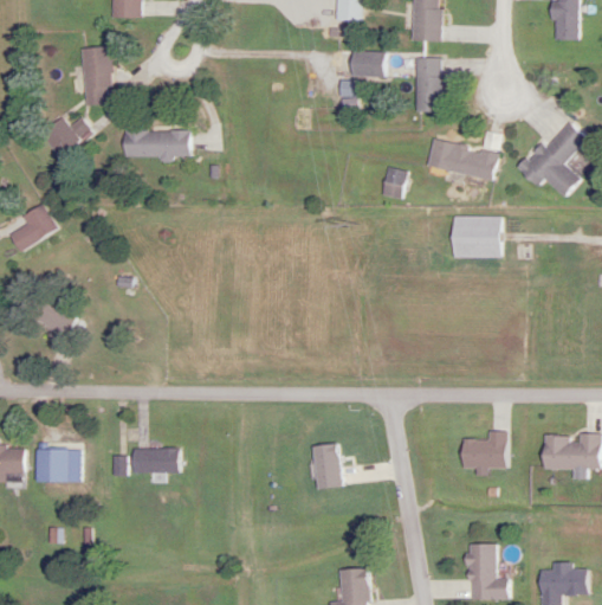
[(112,0),(114,18),(142,18),(141,0),(112,0)]
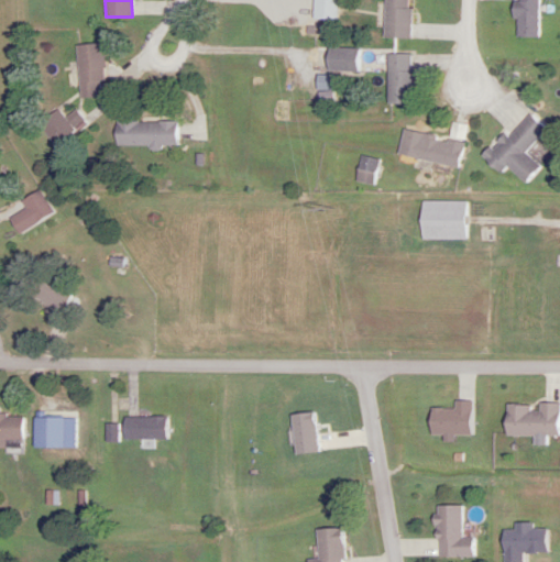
[(339,19),(339,0),(314,0),(314,19),(339,19)]
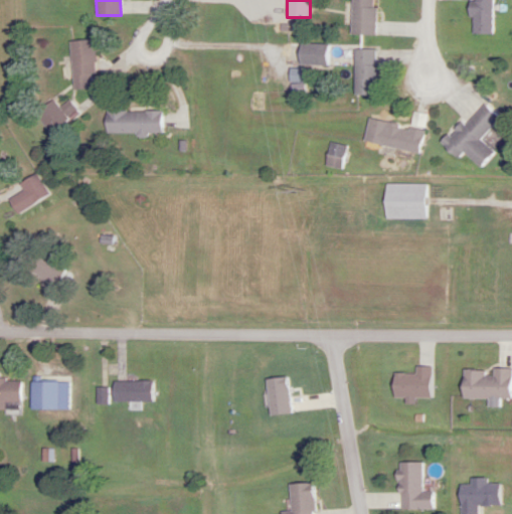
[(376,34),(376,0),(351,0),(352,34),(376,34)]
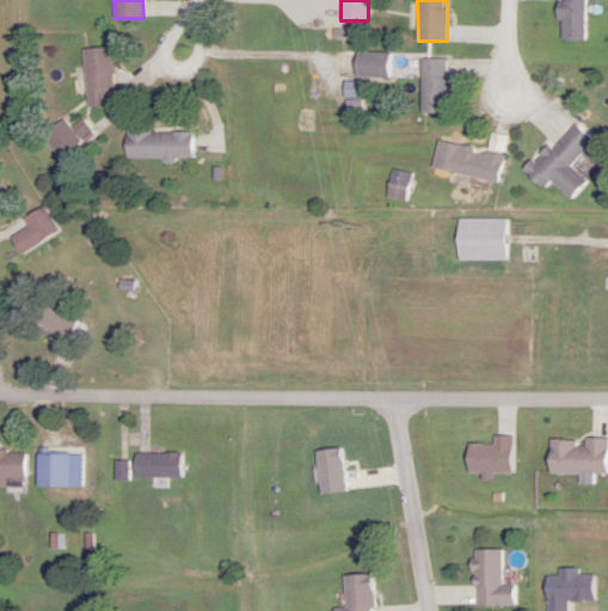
[(562,0),(562,40),(588,41),(588,0),(562,0)]
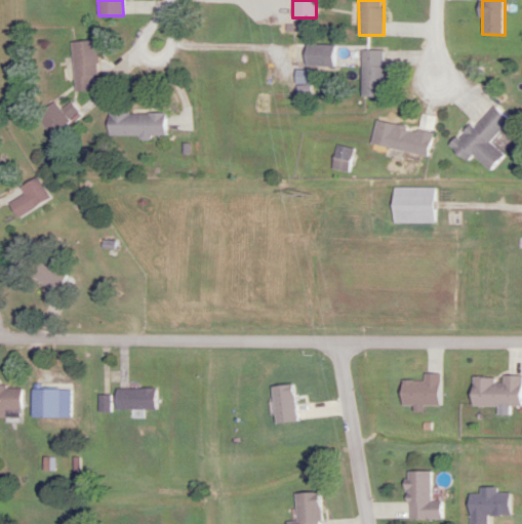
[(96,41),(72,42),(75,90),(98,89),(96,41)]
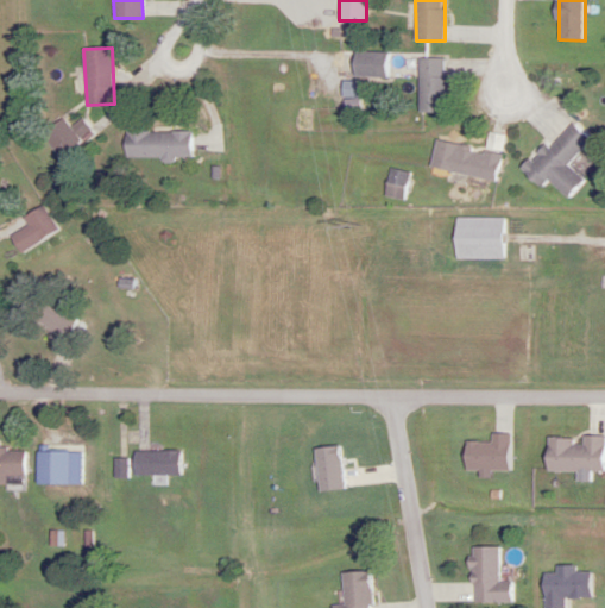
[(353,54),(353,77),(420,77),(420,112),(447,112),(447,55),(353,54)]
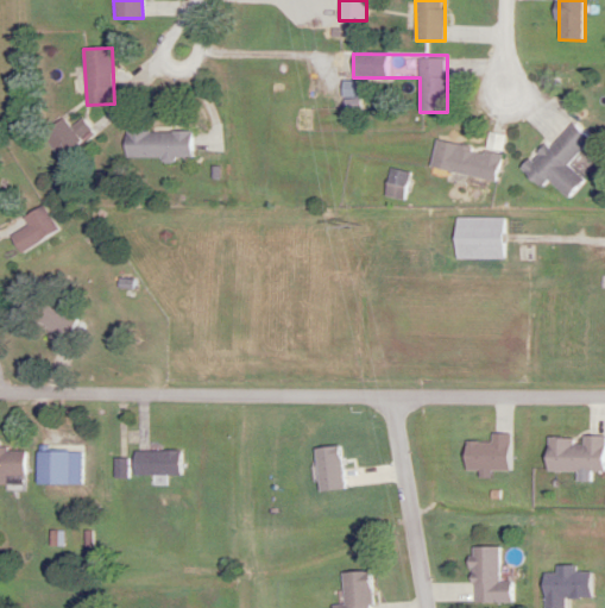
[(61,156),(93,129),(83,118),(71,129),(62,117),(42,135),(61,156)]
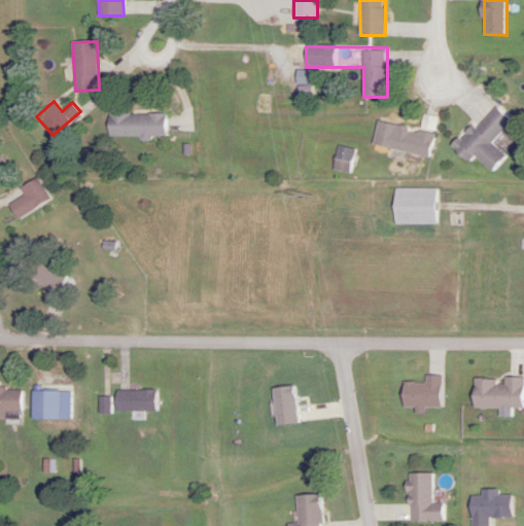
[(514,120),(497,105),(477,128),(473,124),(452,146),(468,162),(475,155),(492,172),(508,155),(493,142),(514,120)]
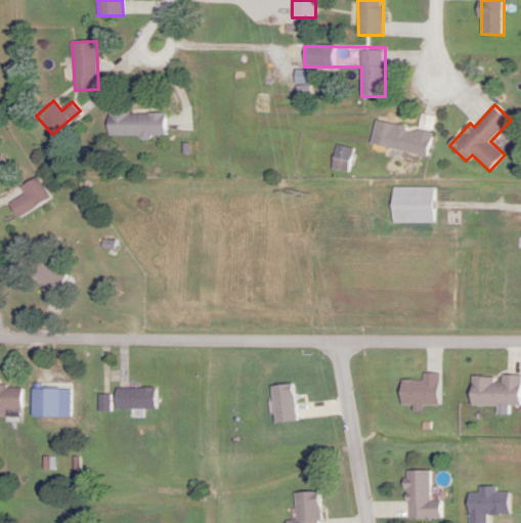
[(168,114),(107,114),(107,135),(168,135),(168,114)]
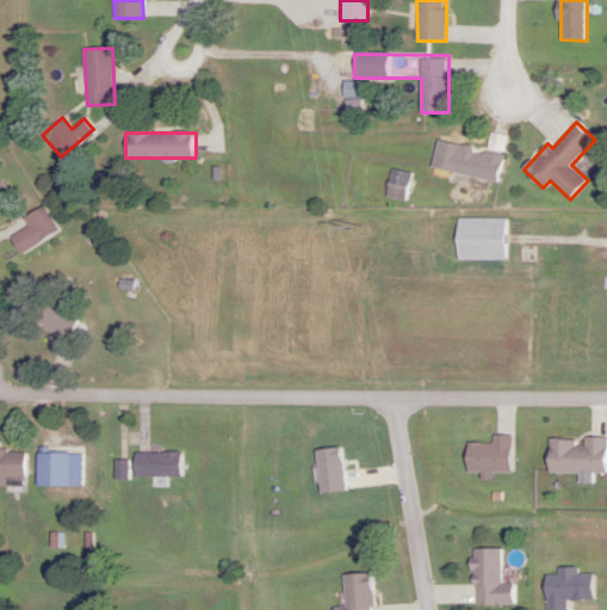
[(501,182),(506,154),(438,141),(433,170),(501,182)]
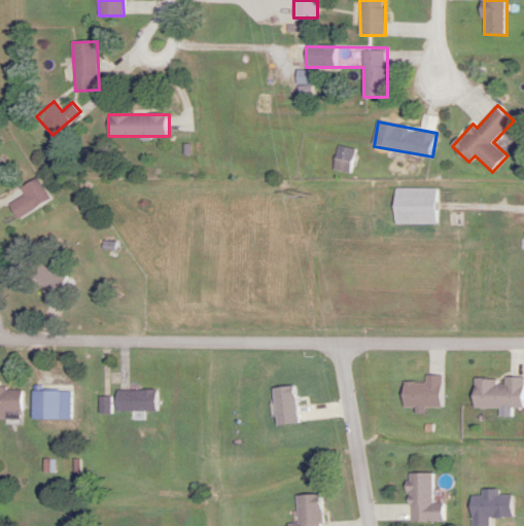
[(21,186),(32,208),(50,198),(39,177),(21,186)]
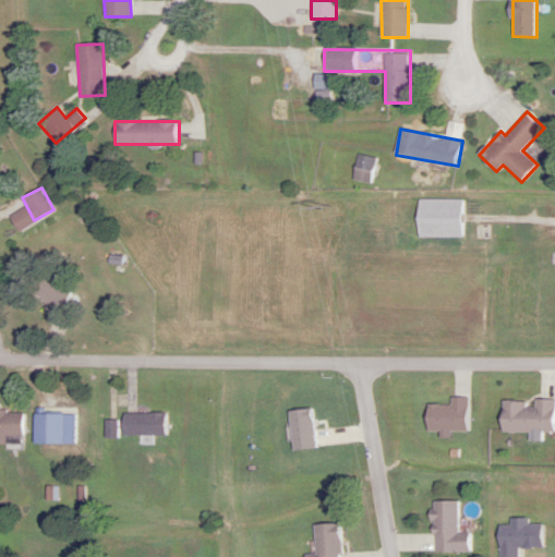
[(465,198),(418,198),(418,237),(465,238),(465,198)]
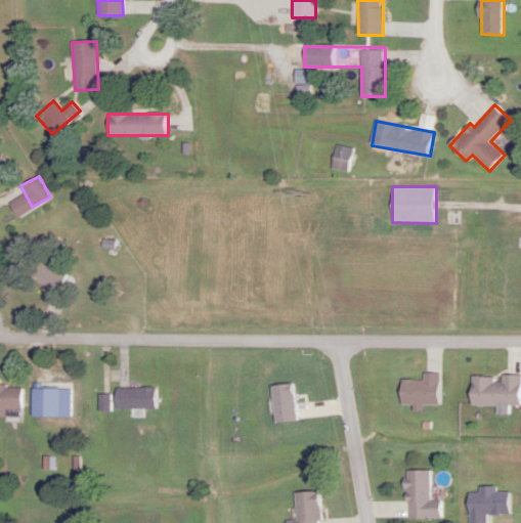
[(59,290),(68,269),(34,255),(25,275),(59,290)]
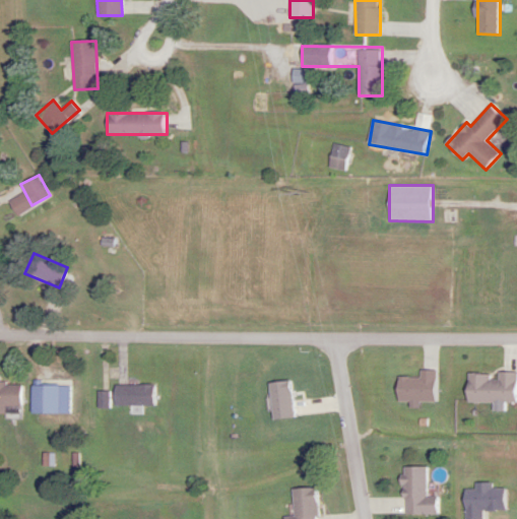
[(516,373),(500,372),(500,377),(469,376),(468,404),(516,406),(516,373)]
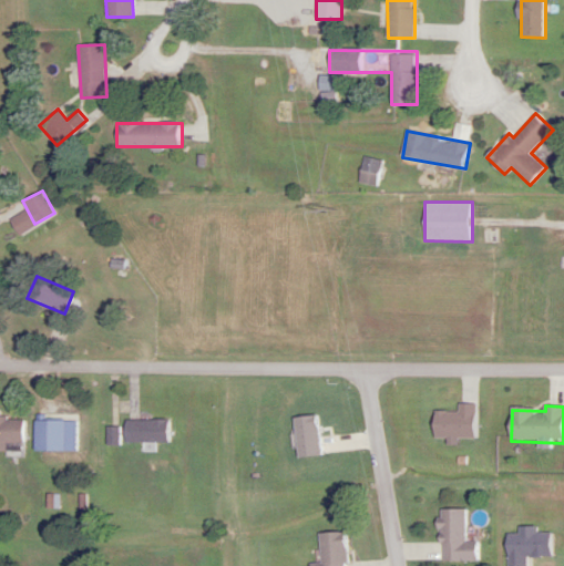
[(322,455),(319,415),(294,418),(297,458),(322,455)]
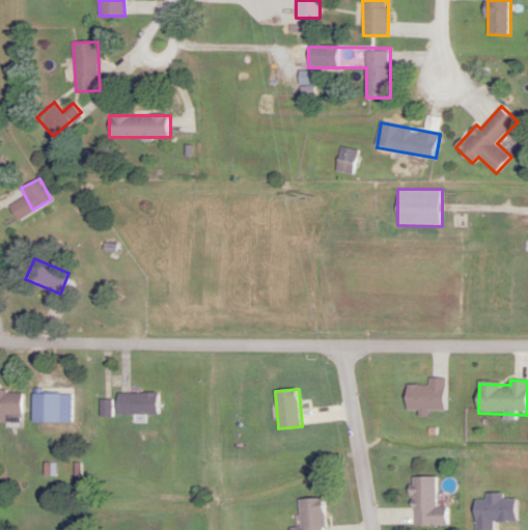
[(0,391),(0,422),(22,423),(22,392),(0,391)]
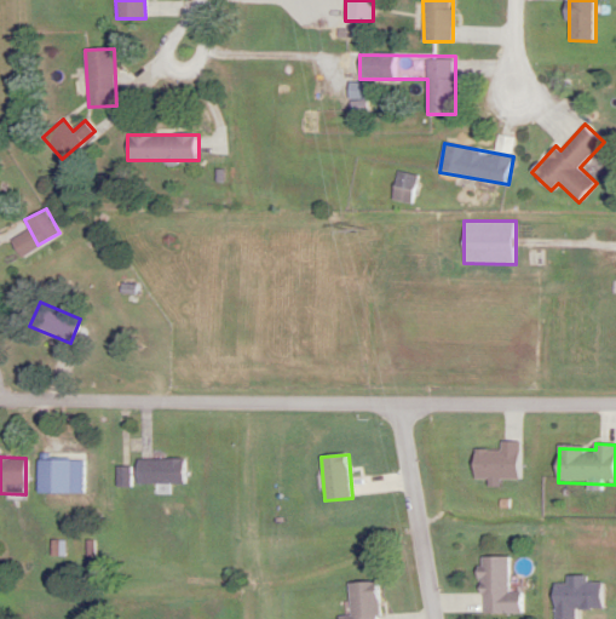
[(133,459),(133,468),(120,468),(120,483),(186,483),(186,459),(133,459)]
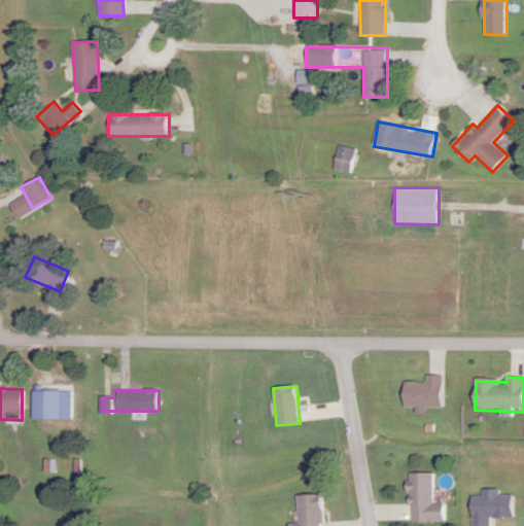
[(32,418),(62,418),(62,391),(32,391),(32,418)]
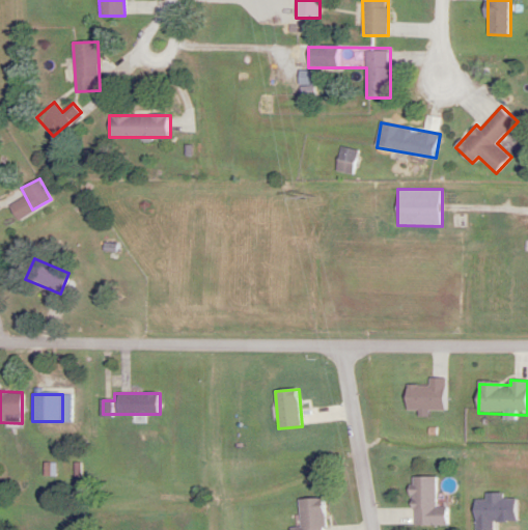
[(413,525),(450,525),(450,507),(437,506),(438,477),(414,477),(413,525)]
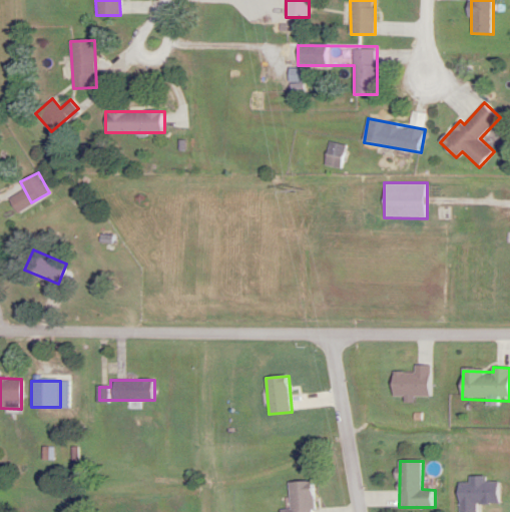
[(314,511),(314,481),(290,482),(291,509),(280,510),(280,511),(314,511)]
